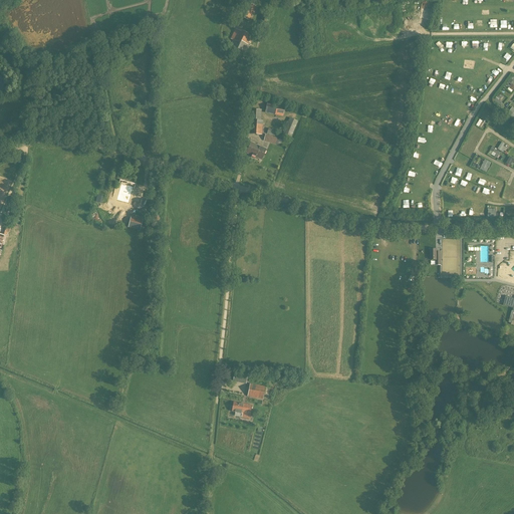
[(256,6),(248,2),(240,16),(248,20),(256,6)]
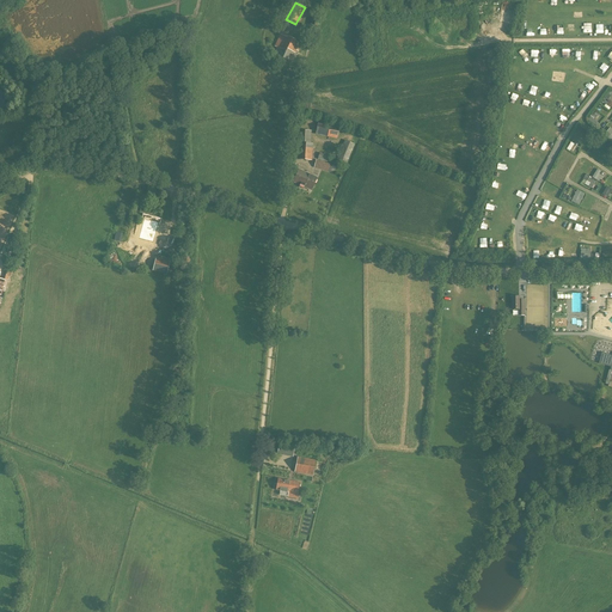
[(312,18),(310,32),(316,35),(319,20),(312,18)]
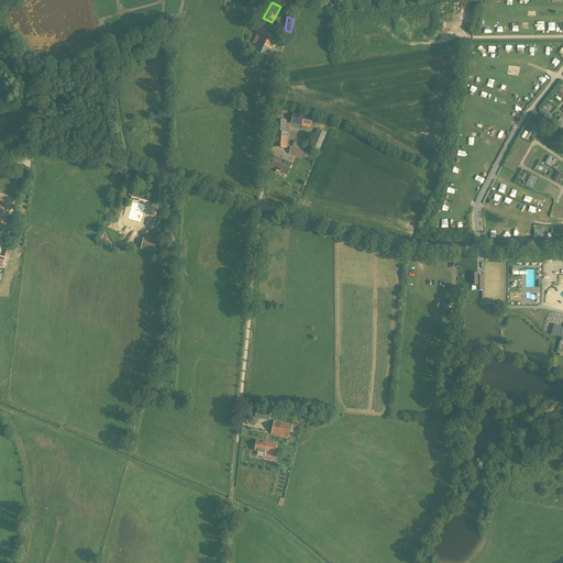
[(272,45),(275,47),(278,41),(262,32),(256,44),(255,44),(251,52),(266,59),(272,50),(271,48),(272,45)]
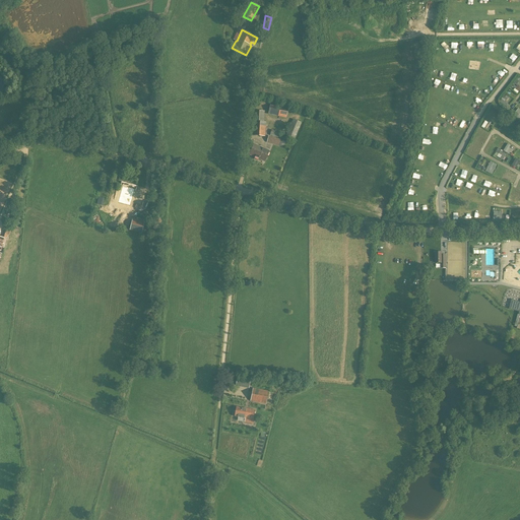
[(268,114),(286,118),(288,106),(270,103),(268,114)]
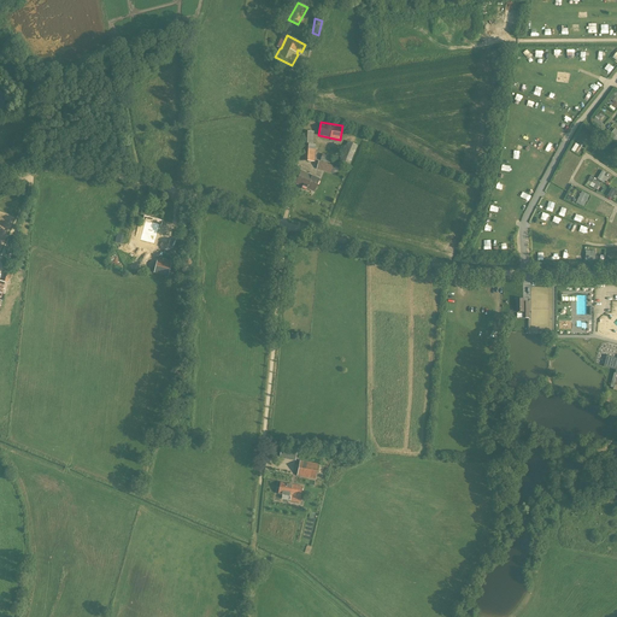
[(301,131),(300,160),(315,162),(316,145),(313,145),(313,131),(301,131)]
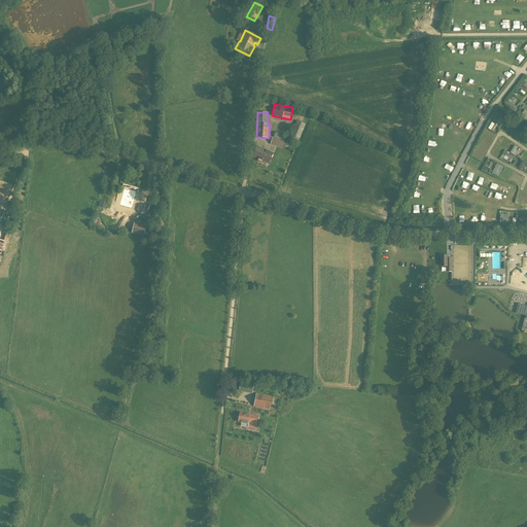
[(306,125),(296,120),(289,140),(297,143),(306,125)]
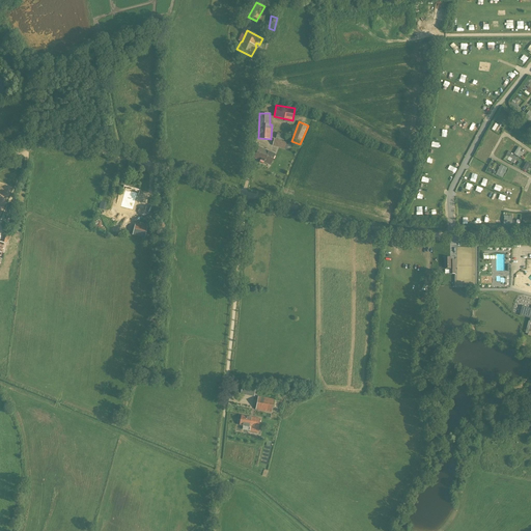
[(274,138),(273,145),(289,150),(291,143),(274,138)]
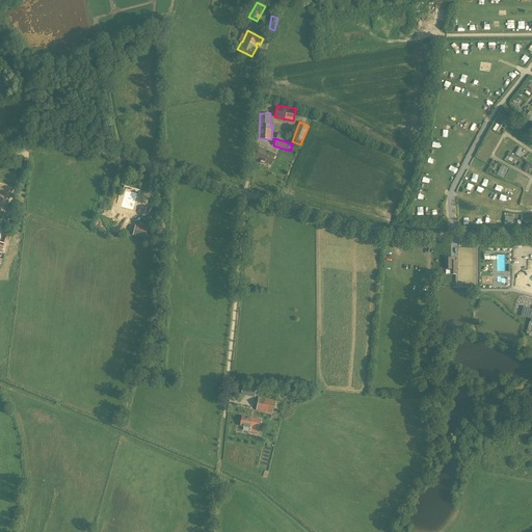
[(522,157),(525,150),(519,147),(515,155),(522,157)]
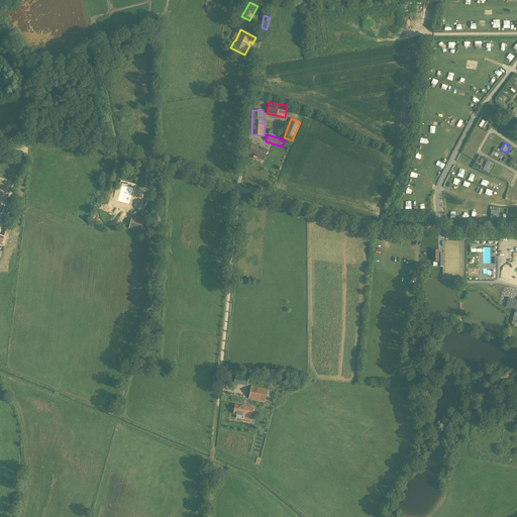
[(252,143),(247,153),(263,161),(268,150),(252,143)]
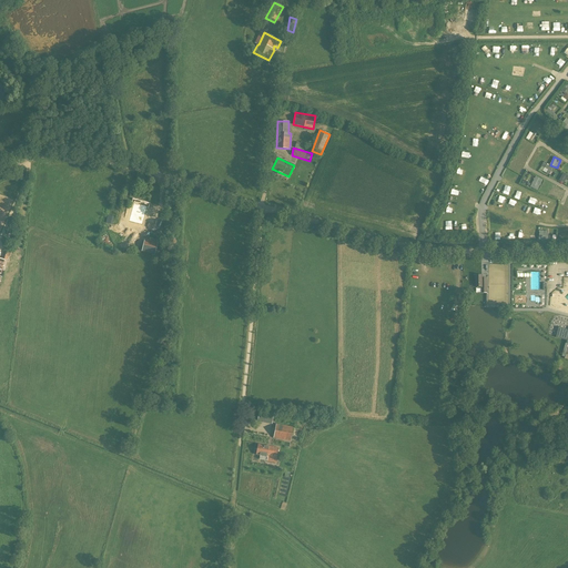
[(550,174),(554,168),(548,165),(549,164),(544,162),(540,170),(550,174)]
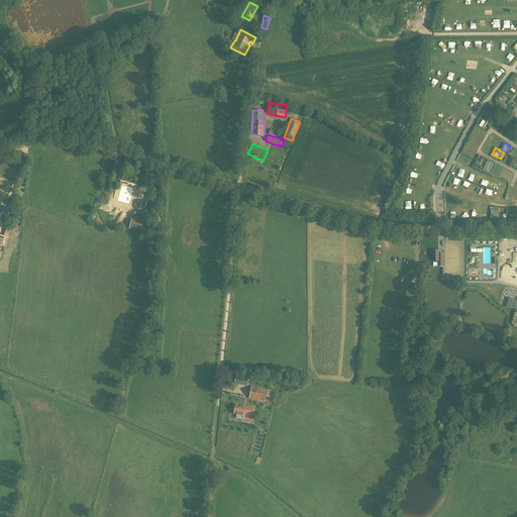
[(460,152),(455,170),(458,171),(464,154),(460,152)]
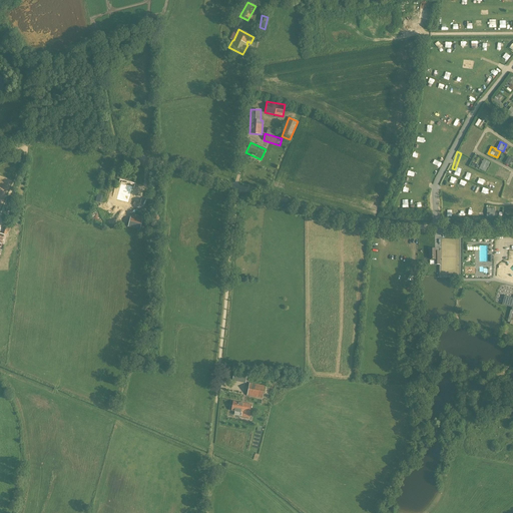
[(512,157),(509,155),(504,163),(509,166),(512,161),(512,162),(512,157)]
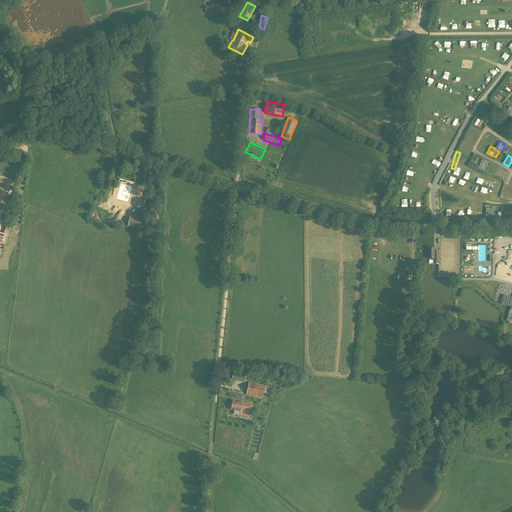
[(485,171),(490,162),(483,158),(478,168),(485,171)]
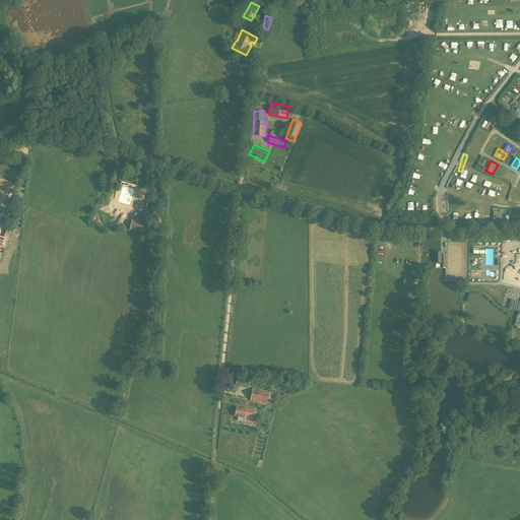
[(499,178),(503,169),(497,167),(494,176),(499,178)]
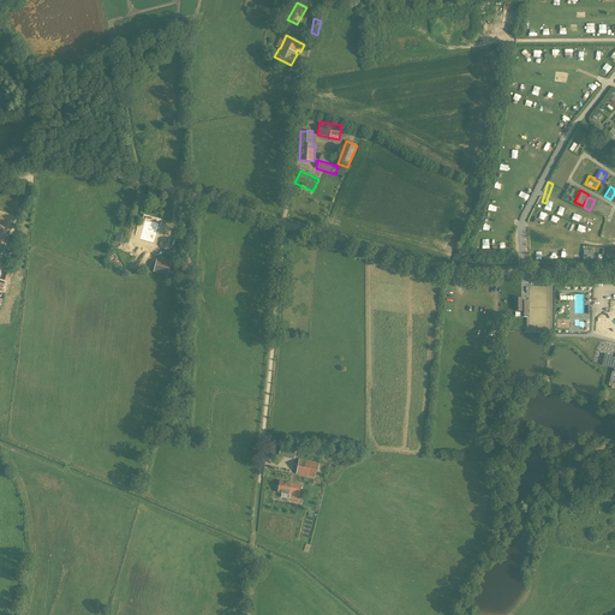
[(597,206),(593,204),(591,212),(602,214),(604,202),(598,201),(597,206)]
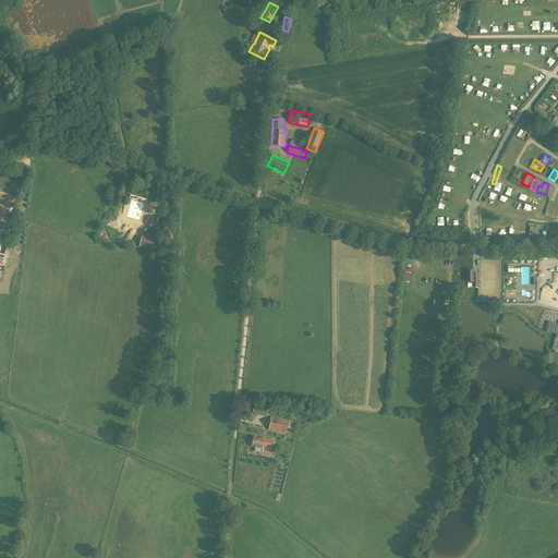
[(145,201),(132,197),(126,216),(140,219),(145,201)]
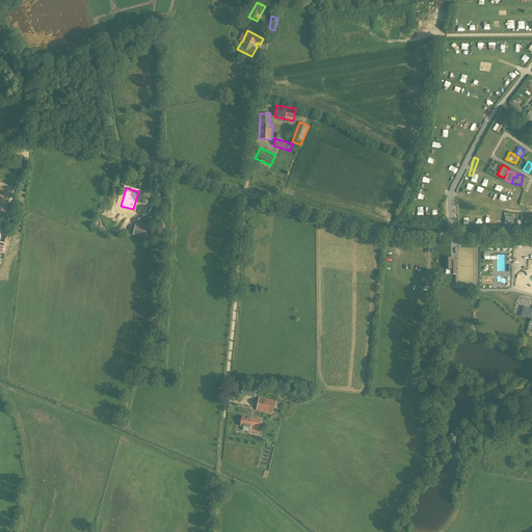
[(505,225),(513,225),(513,216),(505,216),(505,225)]
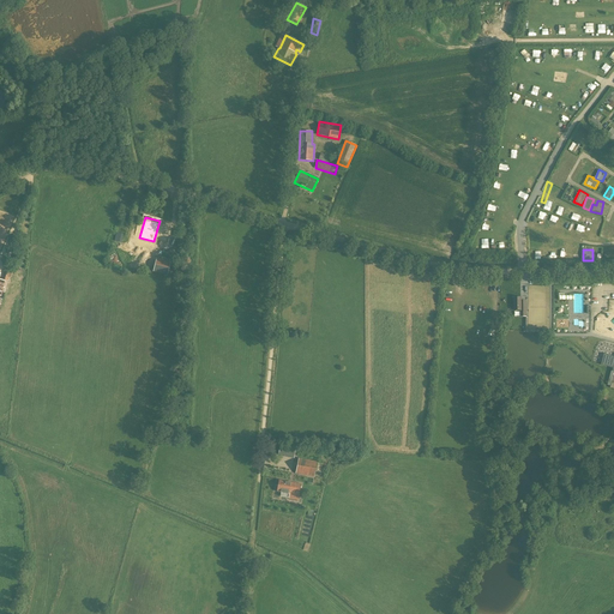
[(167,276),(167,277),(174,278),(175,274),(168,271),(170,262),(156,258),(154,271),(167,276)]
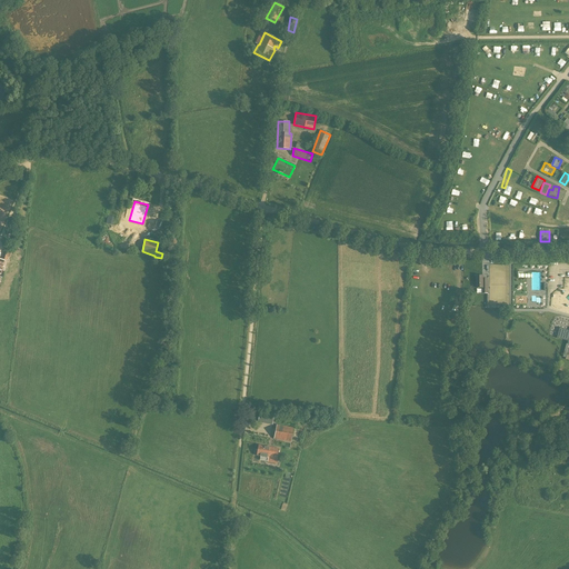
[(477,288),(482,288),(482,289),(488,289),(488,278),(483,278),(483,276),(476,277),(477,288)]
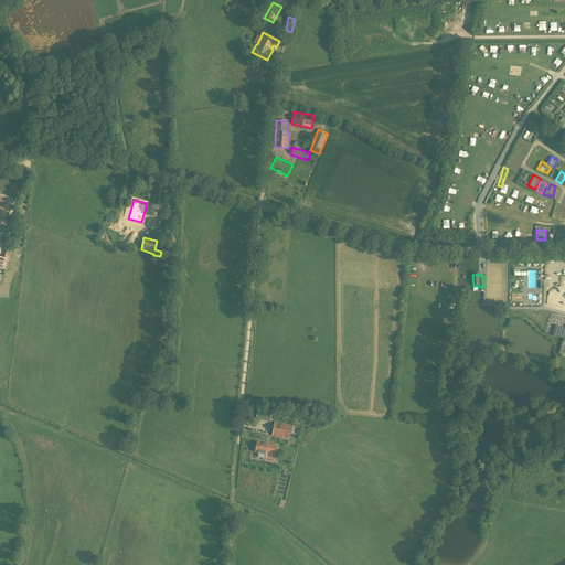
[(564,339),(564,341),(564,328),(556,326),(553,336),(564,339)]
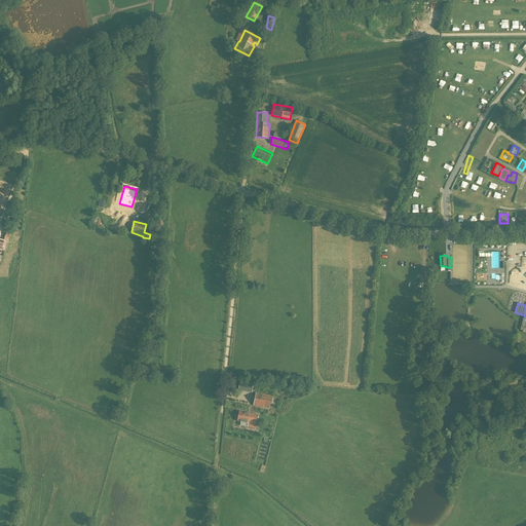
[(271,396),(255,392),(253,406),(269,408),(271,396)]
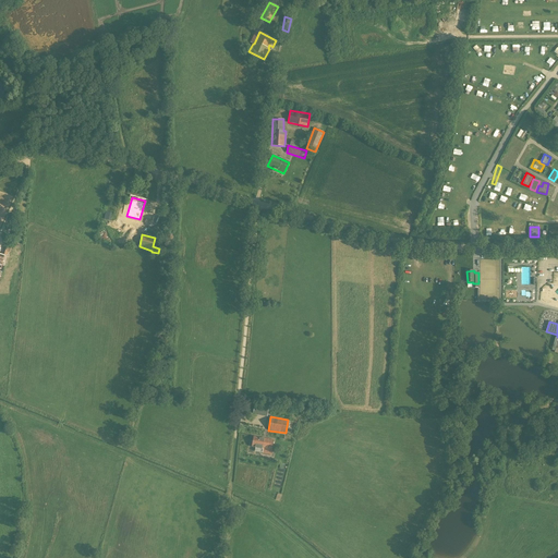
[(263,449),(263,452),(271,455),(274,440),(254,436),(252,447),(263,449)]
